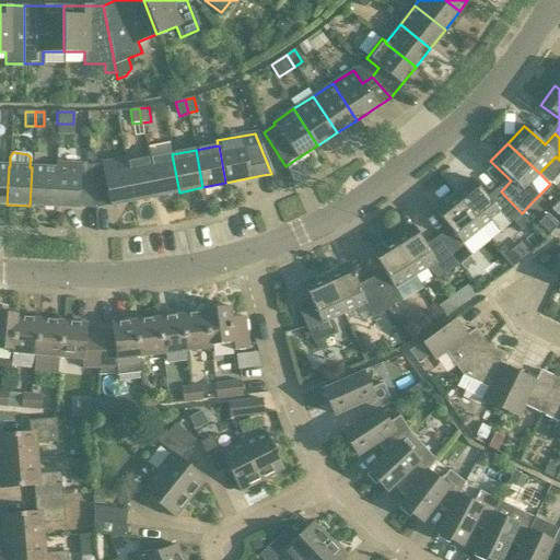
[(149,160),(156,197),(179,193),(172,154),(149,160)]
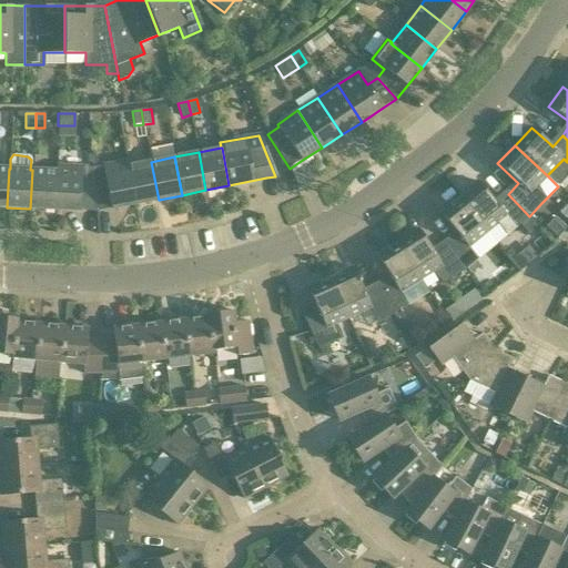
[(102,165),(105,181),(93,184),(95,212),(111,210),(135,204),(128,166),(128,161),(102,165)]
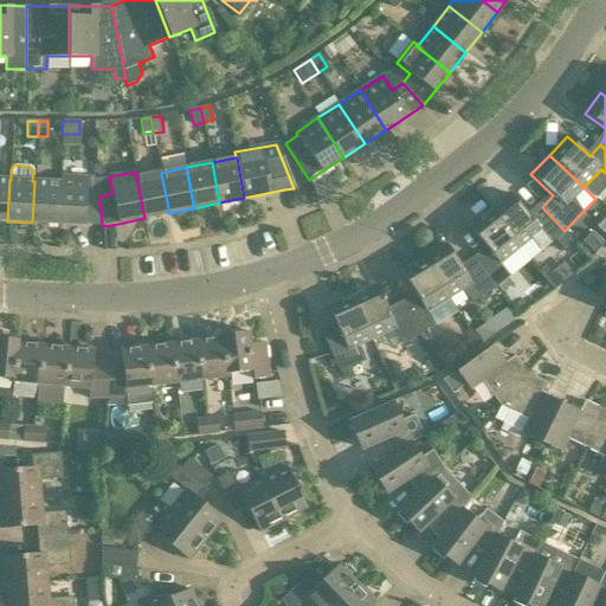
[(136,178),(144,218),(169,213),(161,173),(136,178)]
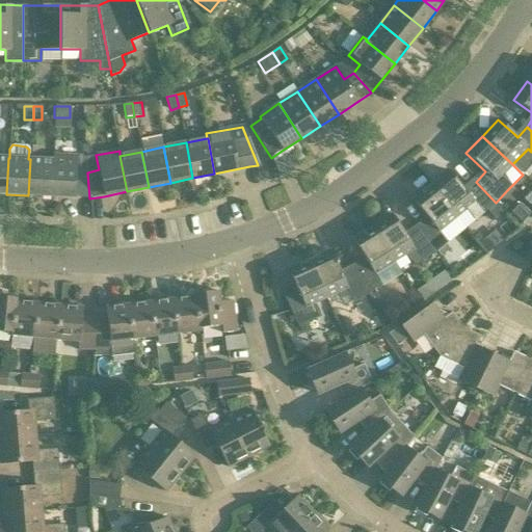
[(76,171),(77,157),(53,155),(52,160),(53,160),(51,196),(89,198),(87,173),(76,171)]
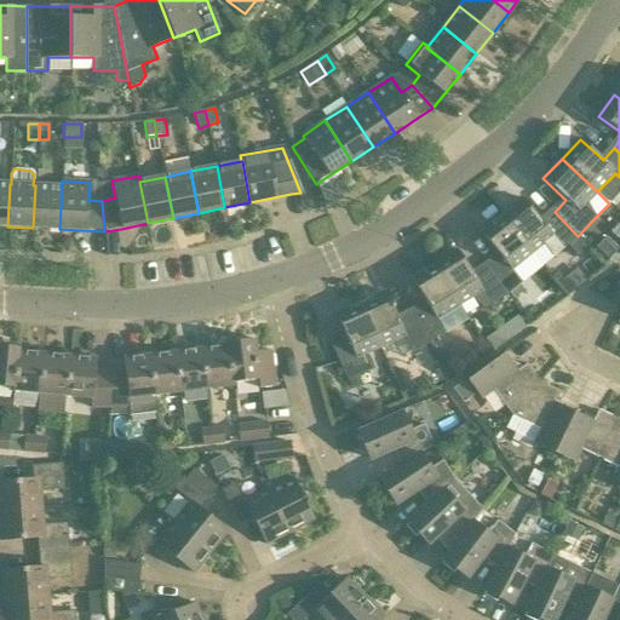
[(62,187),(61,187),(35,185),(33,228),(59,229),(62,187)]
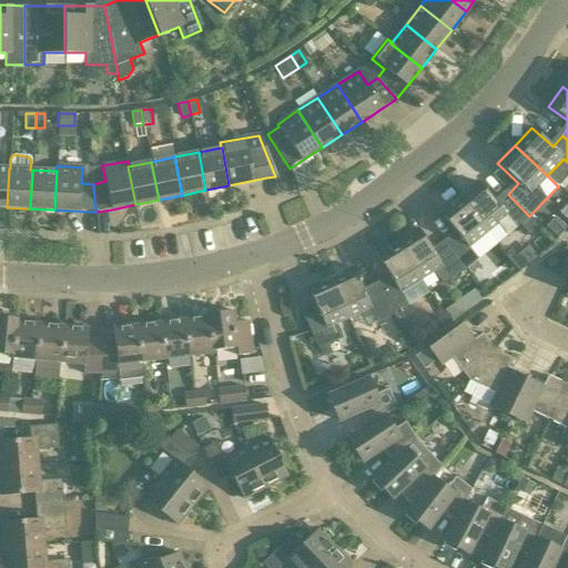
[(507,235),(515,229),(519,225),(529,216),(508,194),(496,204),(478,182),(458,198),(487,232),(497,223),(507,235)]
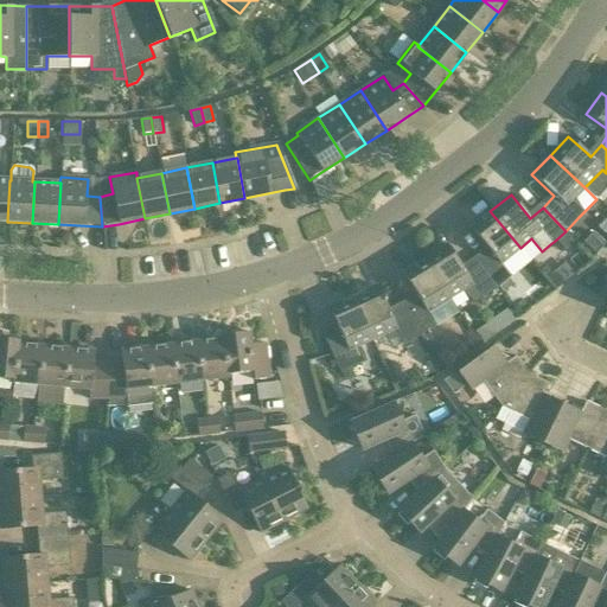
[(511,276),(500,264),(521,248),(490,211),(470,228),(490,251),(477,262),(496,289),(498,287),(503,293),(513,285),(509,279),(511,276)]
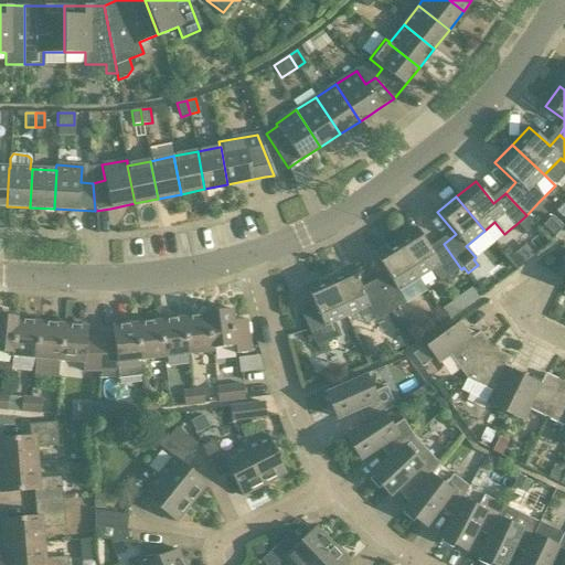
[(534,225),(526,215),(516,224),(524,234),(534,225)]
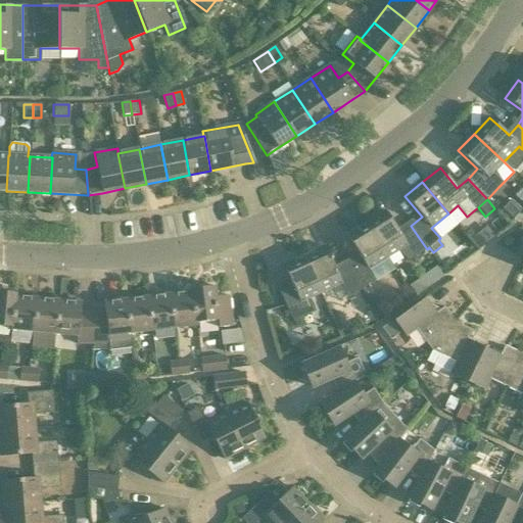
[(510,223),(522,210),(511,200),(500,211),(510,223)]
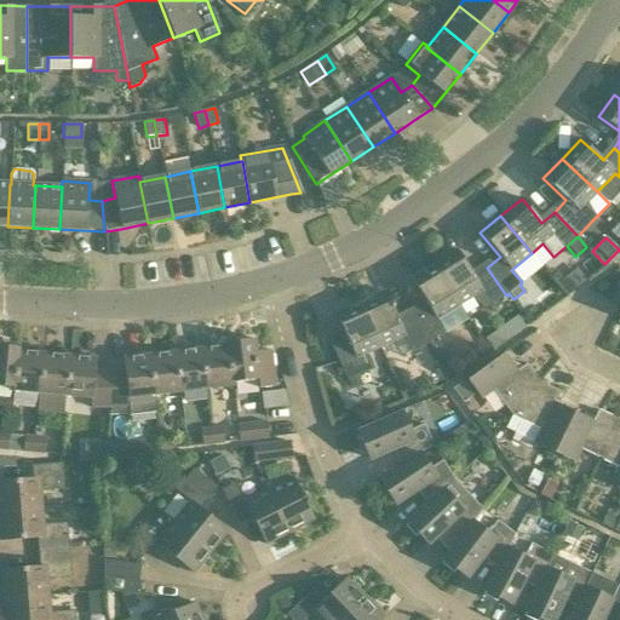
[(484,309),(489,305),(506,296),(487,268),(472,276),(457,250),(434,264),(459,305),(472,297),(484,309)]
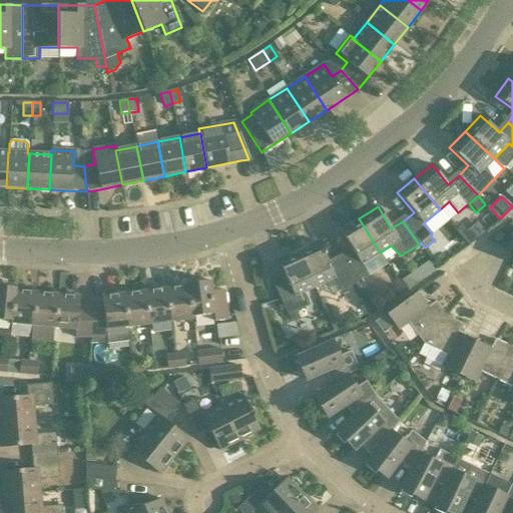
[(482,217),(462,232),(470,243),(490,228),(482,217)]
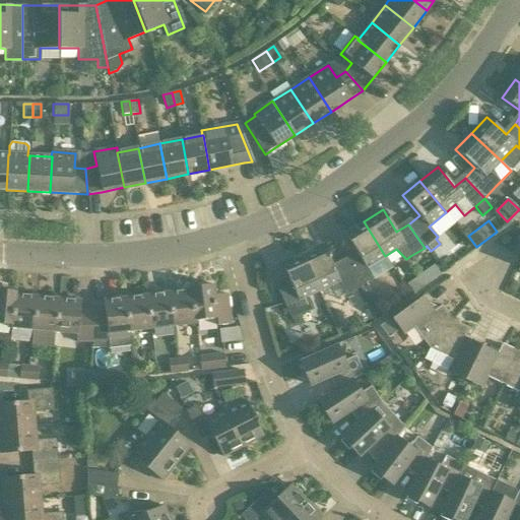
[(344,234),(358,256),(346,263),(360,288),(374,279),(367,267),(385,256),(364,221),(344,234)]
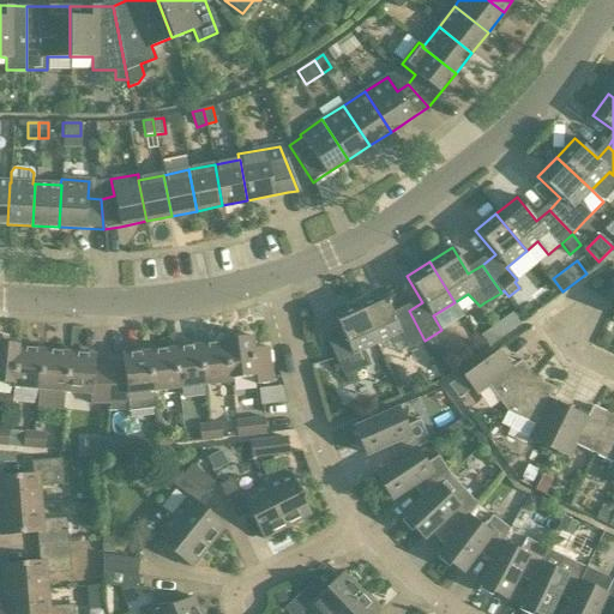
[(397,353),(407,348),(425,341),(409,311),(393,318),(381,289),(356,300),(377,344),(390,338),(397,353)]
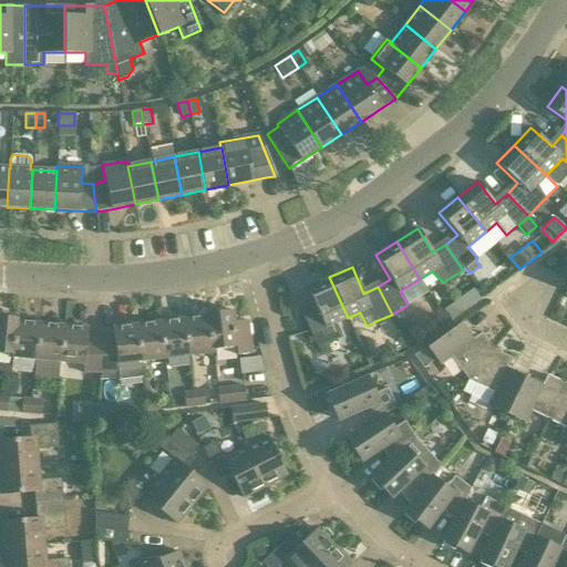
[(341,338),(334,323),(348,318),(329,277),(307,287),(318,313),(305,320),(318,349),(341,338)]
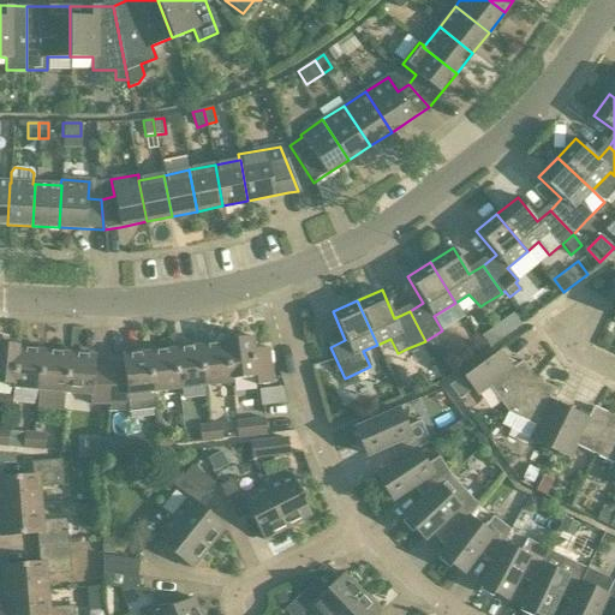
[(520,324),(513,314),(481,336),(489,347),(520,324)]
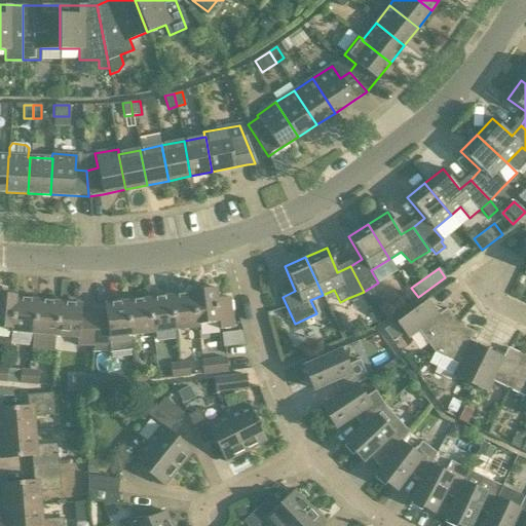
[(196,326),(197,325),(218,323),(219,330),(232,329),(229,298),(217,299),(216,289),(192,291),(192,294),(193,294),(196,326)]
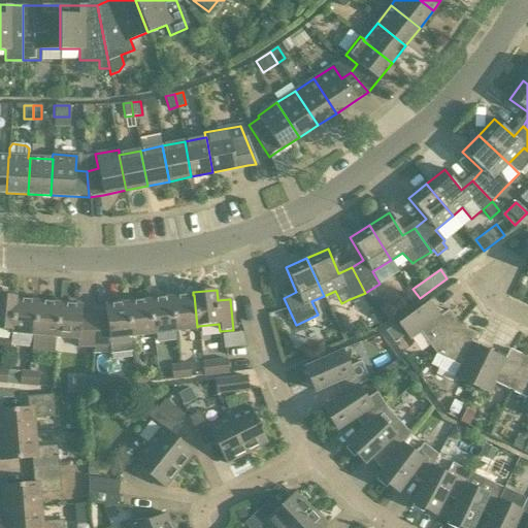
[(11,331),(14,299),(15,299),(15,296),(0,294),(0,329),(10,331),(11,331)]
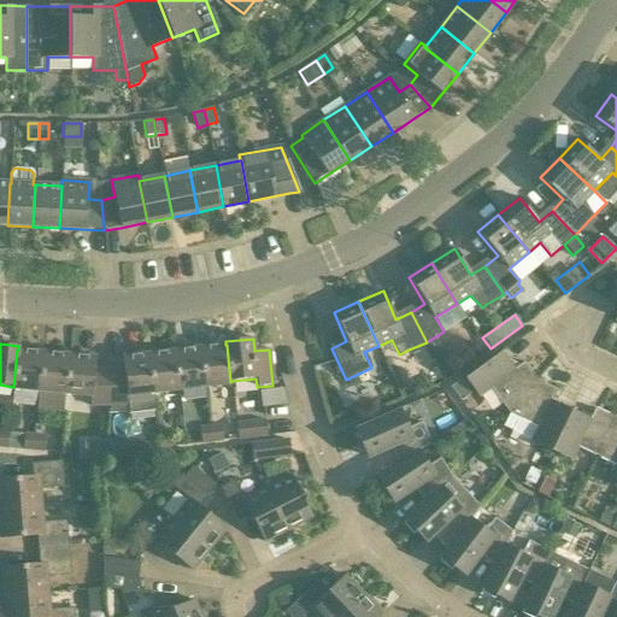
[(200,347),(205,388),(231,385),(231,381),(230,382),(227,345),(225,345),(200,347)]
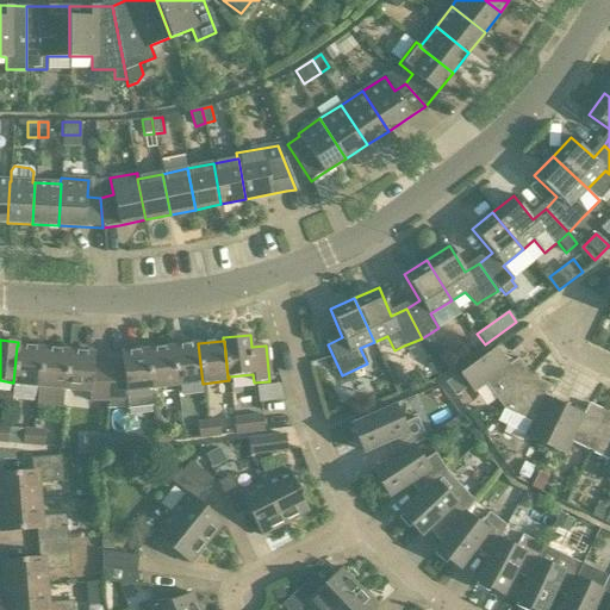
[(173,347),(178,386),(203,384),(198,343),(173,347)]
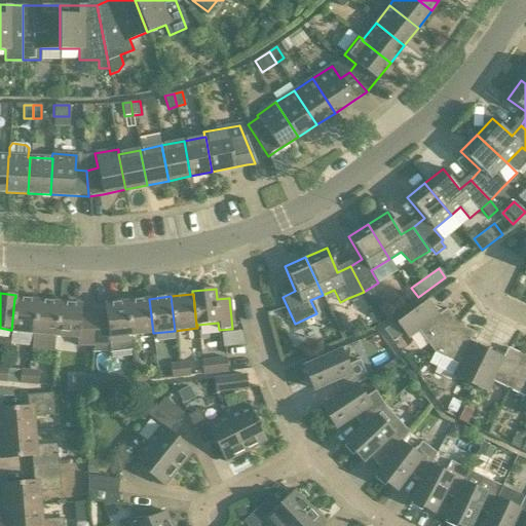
[(14,298),(11,330),(10,330),(10,332),(33,334),(36,300),(15,298),(14,298)]
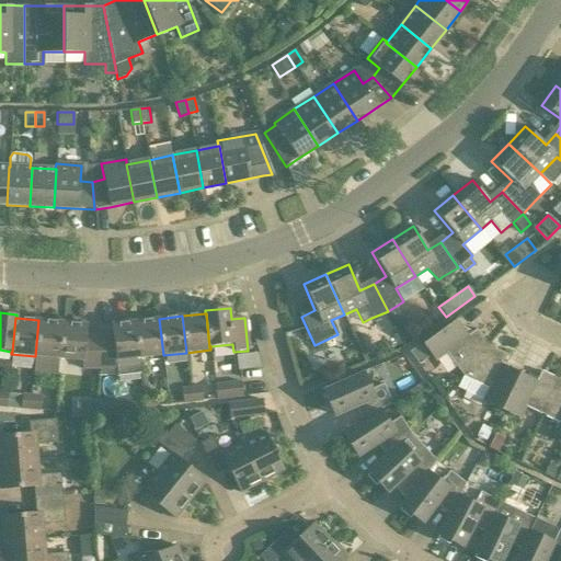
[(135,321),(139,358),(163,355),(159,319),(135,321)]
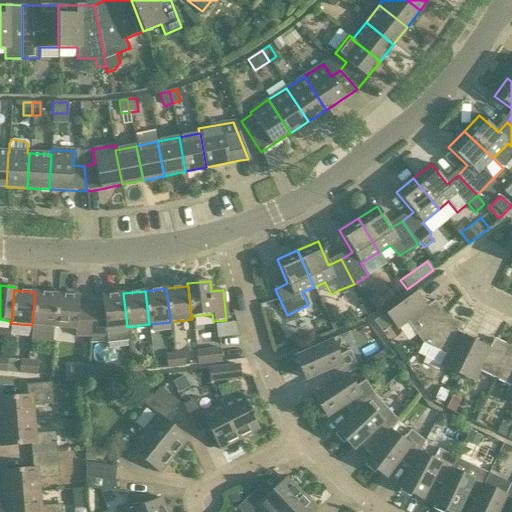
[(54,328),(57,294),(35,292),(32,325),(30,341),(52,343),(53,328),(54,328)]
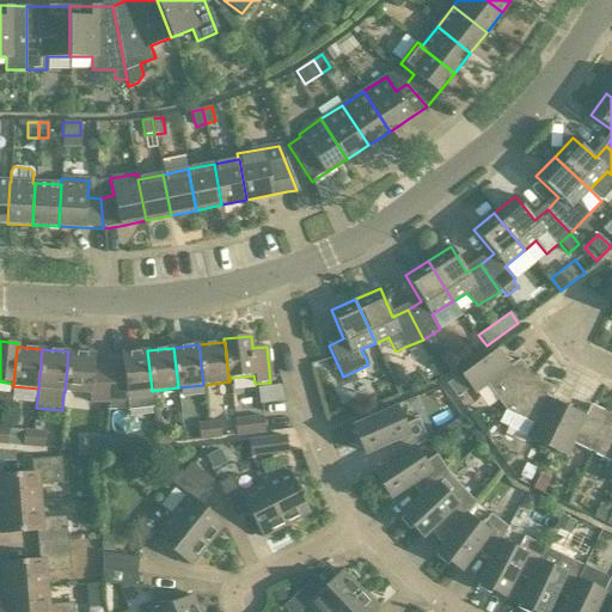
[(505,410),(532,377),(519,359),(509,367),(497,349),(460,375),(473,393),(487,385),(505,410)]
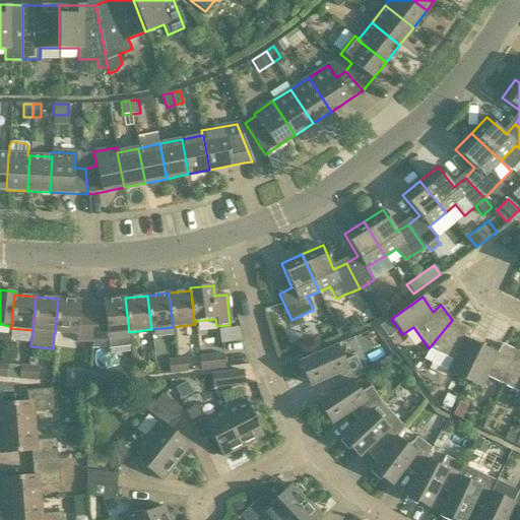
[(129,332),(125,298),(103,301),(104,312),(91,312),(92,343),(108,342),(108,348),(131,345),(129,332)]
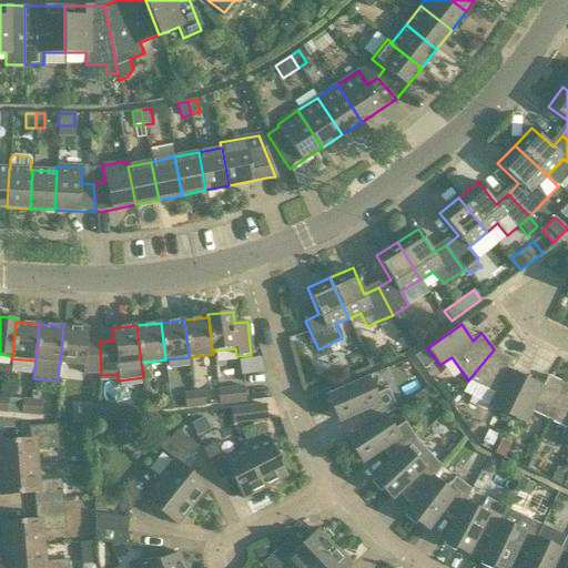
[(60,364),(82,366),(82,375),(101,375),(100,341),(87,341),(88,328),(63,326),(60,364)]
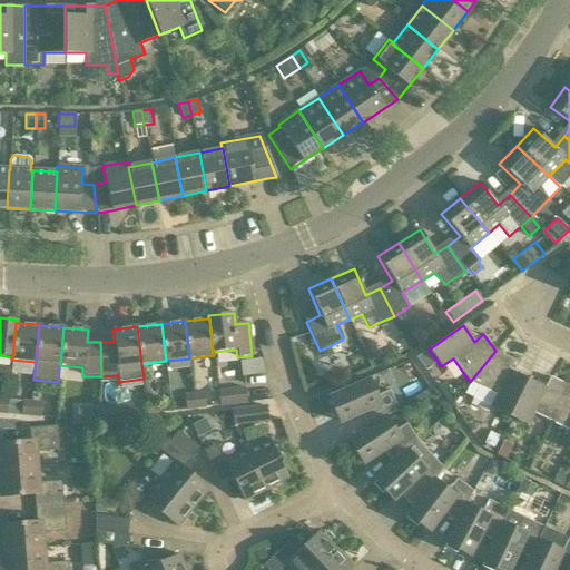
[(416,357),(424,369),(434,362),(426,351),(416,357)]
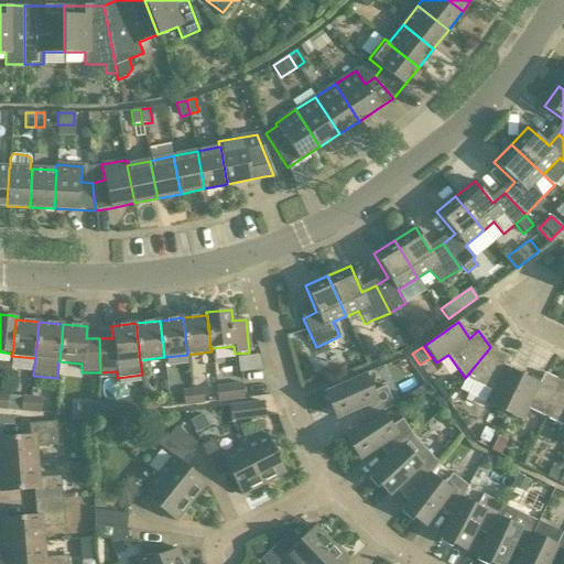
[(503,412),(521,375),(505,367),(509,356),(490,347),(465,378),(491,391),(485,403),(503,412)]
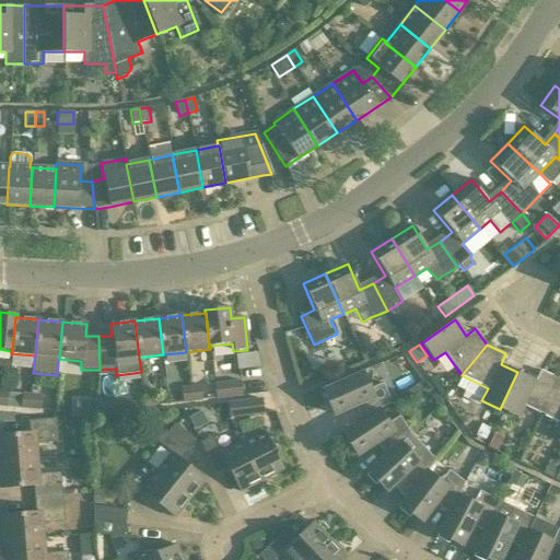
[(541,413),(558,380),(539,371),(535,381),(517,372),(500,409),(518,418),(524,406),(541,413)]
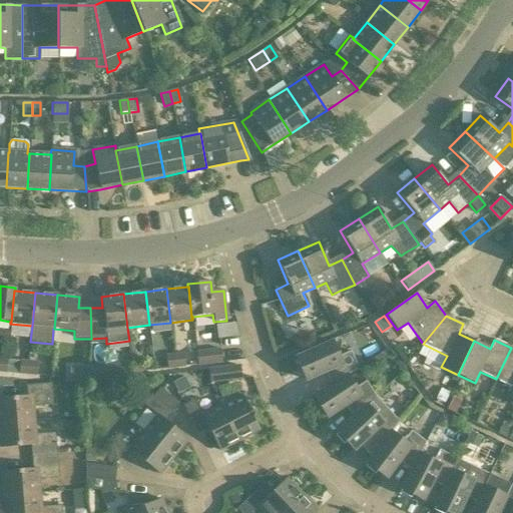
[(327,371),(333,384),(347,375),(347,376),(358,369),(350,352),(339,357),(332,342),(296,358),(305,380),(327,371)]
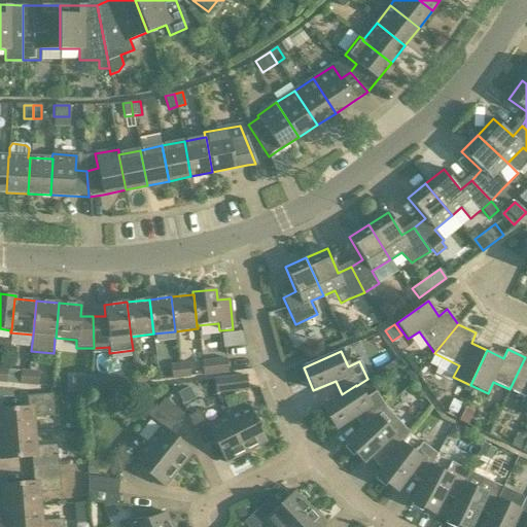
[(526,412),(526,357),(525,357),(510,389),(525,397),(520,409),(526,412)]
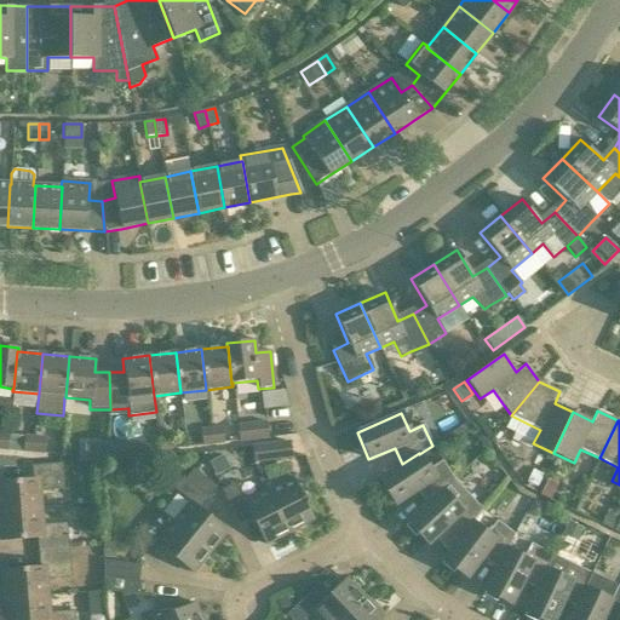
[(239,441),(268,438),(265,423),(237,426),(239,441)]
